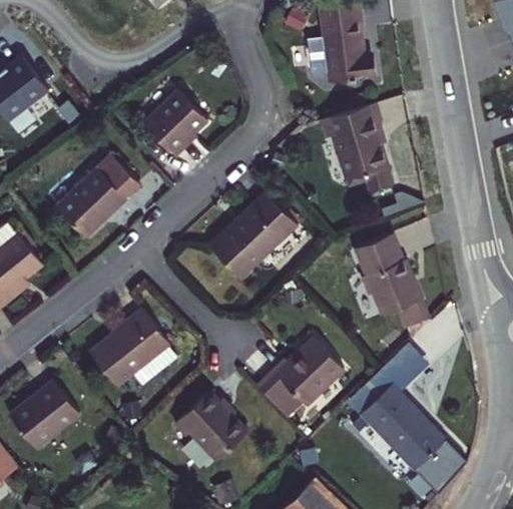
[(167,0),(166,0),(147,0),(156,10),(167,0)]
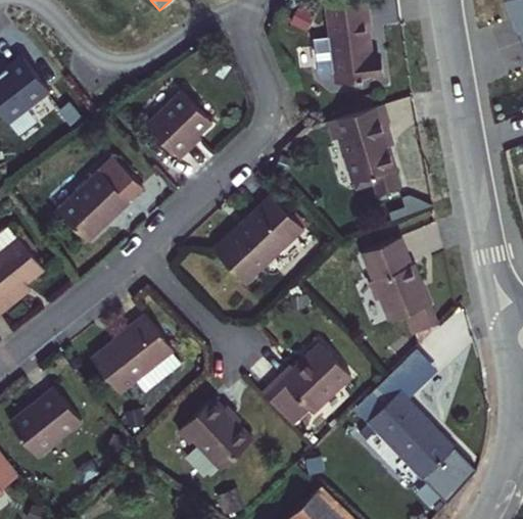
[(522,0),(506,0),(501,2),(522,59),(522,0)]
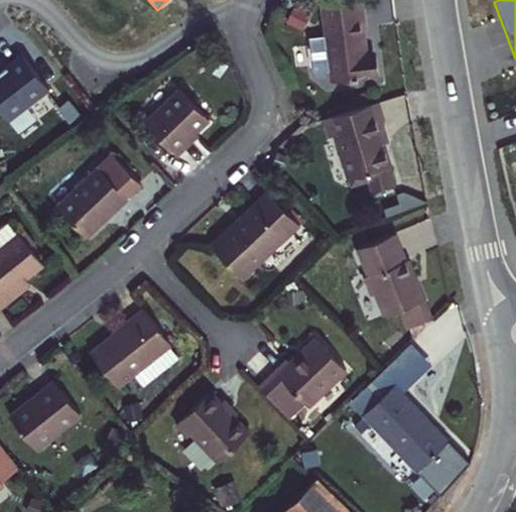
[(362,32),(364,31),(361,1),(320,7),(324,35),(309,37),(314,79),(330,76),(331,83),(371,78),(369,56),(365,57),(362,32)]
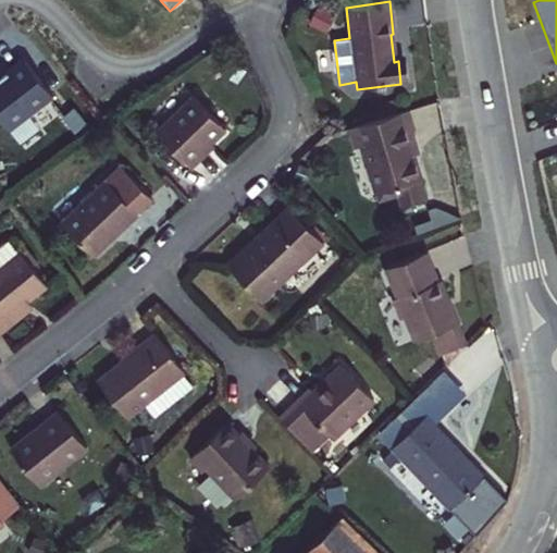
[(319,29),(322,13),(311,11),(307,27),(319,29)]
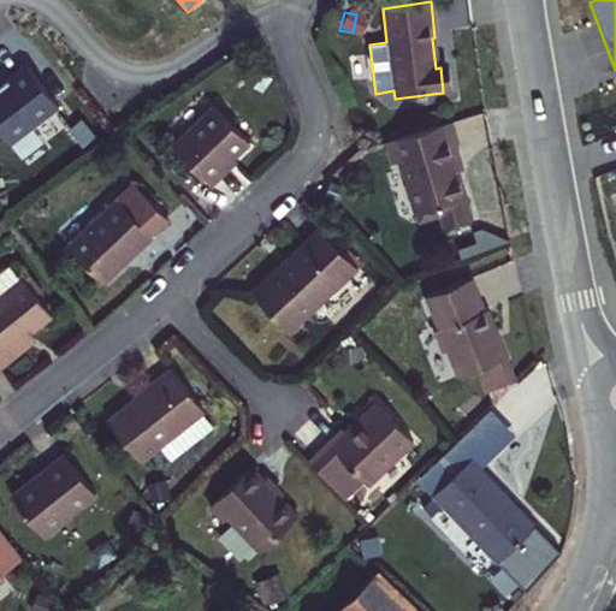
[(27,69),(0,89),(0,134),(11,148),(59,111),(27,69)]
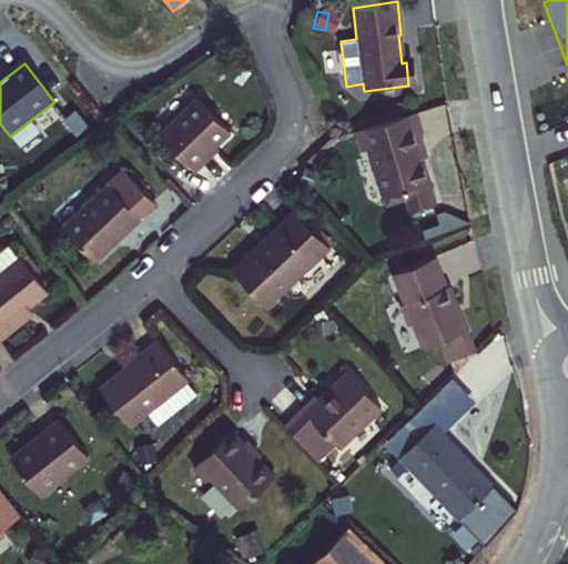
[(160,140),(193,173),(231,136),(199,104),(160,140)]
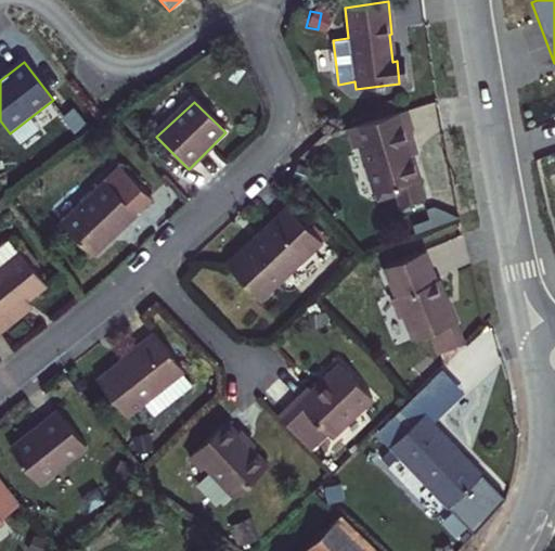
[(377,112),(355,119),(357,127),(379,119),(377,112)]
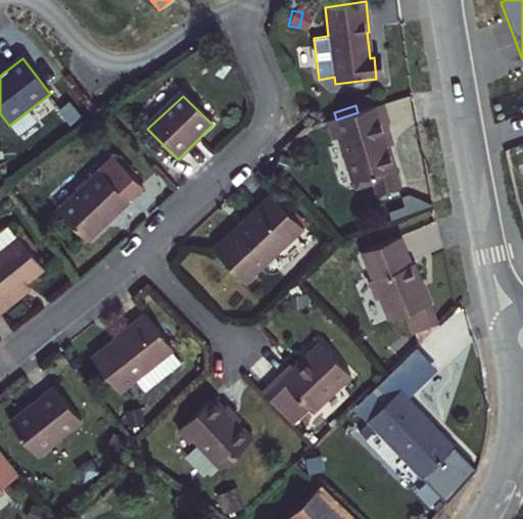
[(336,140),(348,185),(373,177),(378,196),(396,191),(390,172),(378,128),(386,125),(381,106),(358,112),(336,120),(324,123),(330,142),(336,140)]
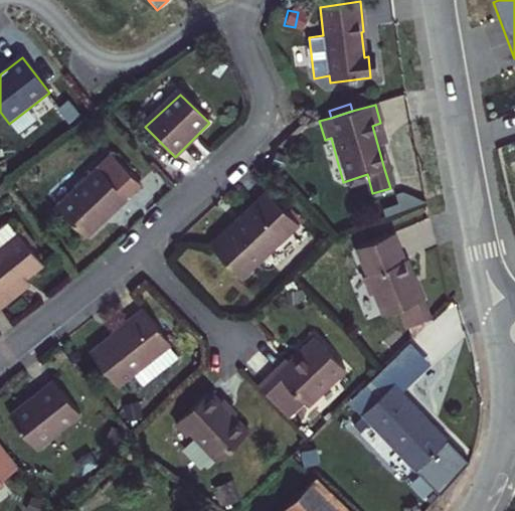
[(87,240),(129,202),(128,201),(142,187),(114,158),(58,210),(87,240)]
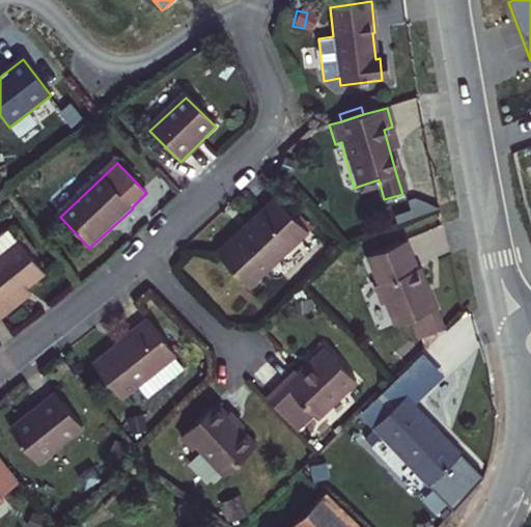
[(248,287),(306,232),(276,200),(246,228),(249,232),(220,259),(248,287)]
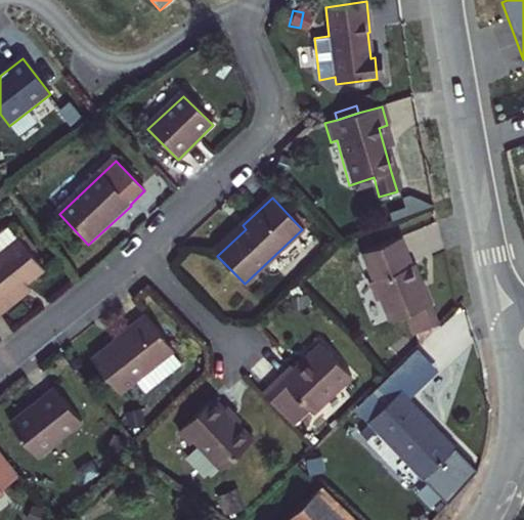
[(20,292),(45,272),(19,243),(0,257),(0,316),(25,297),(20,292)]
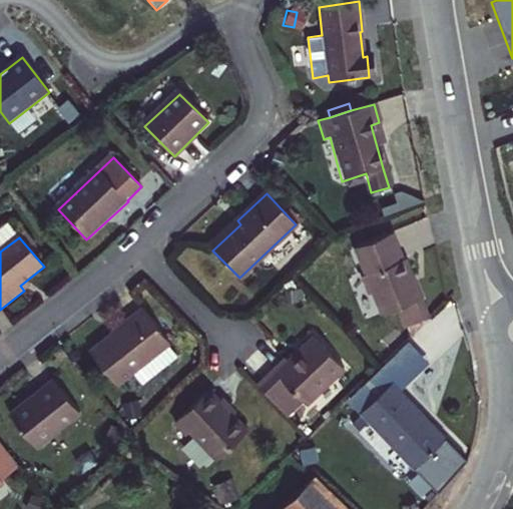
[(401,264),(391,237),(355,250),(380,317),(403,308),(421,301),(406,261),(401,264)]
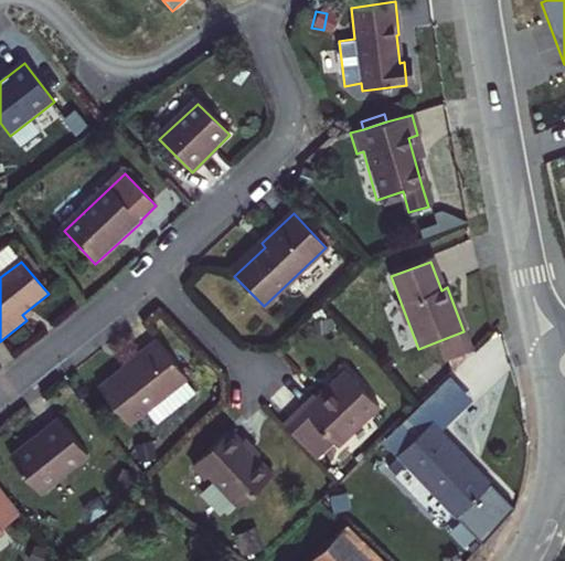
[(471,351),(464,331),(444,339),(451,360),(471,351)]
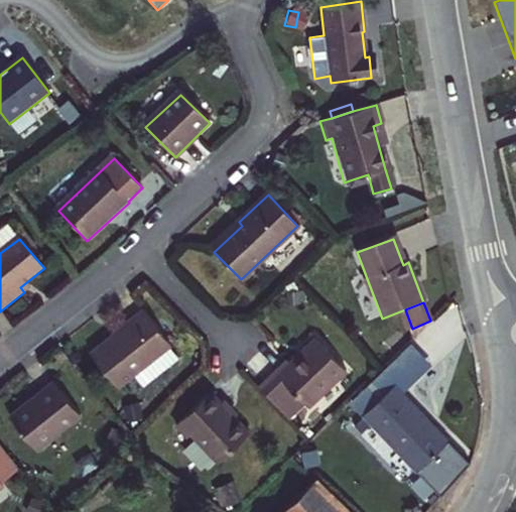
[(168,348),(169,347),(143,313),(89,356),(116,390),(133,377),(142,388),(178,361),(168,348)]
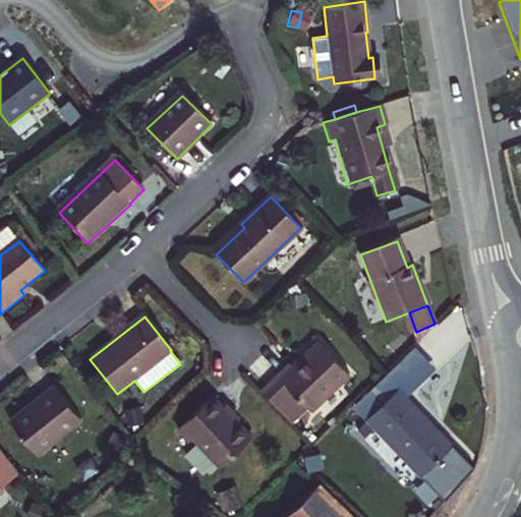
[(311,412),(351,375),(322,344),(295,367),(291,363),(261,393),(291,422),(307,408),(311,412)]
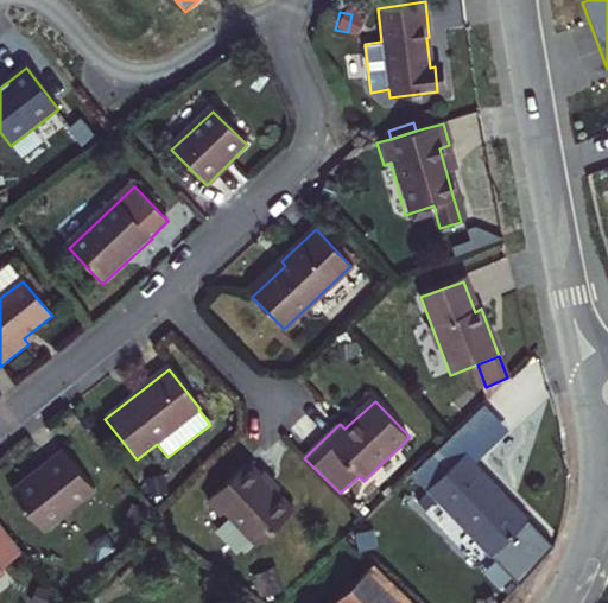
[(38,538),(94,494),(62,454),(7,496),(38,538)]
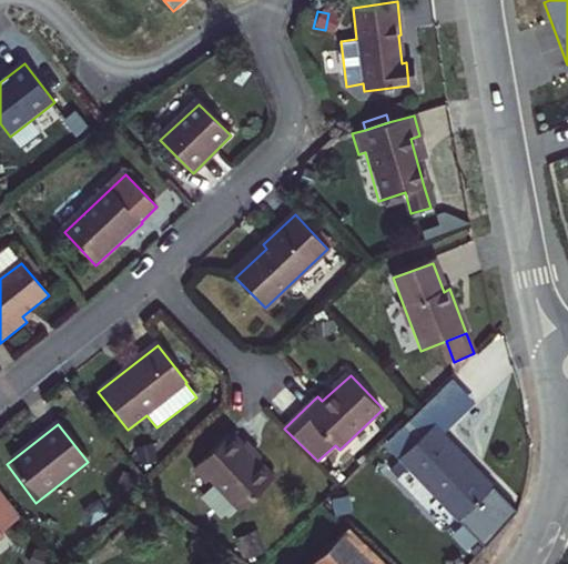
[(399,460),(459,521),(495,487),(435,425),(399,460)]
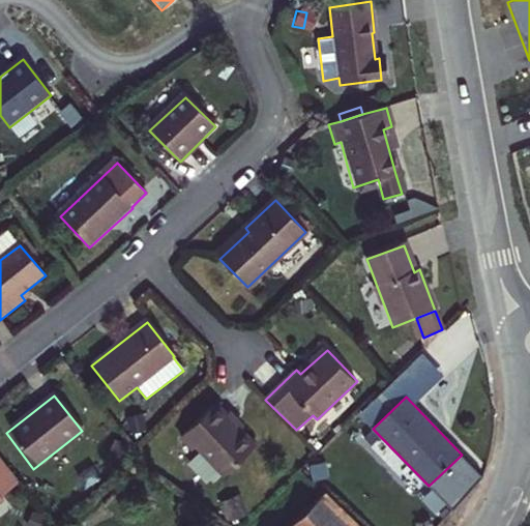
[(197,449),(225,478),(256,448),(215,407),(180,441),(193,454),(197,449)]
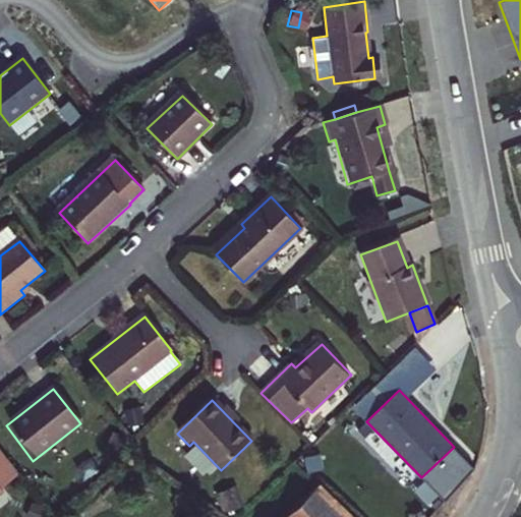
[(0,492),(2,492),(0,489),(0,470),(9,464),(0,453),(0,492)]
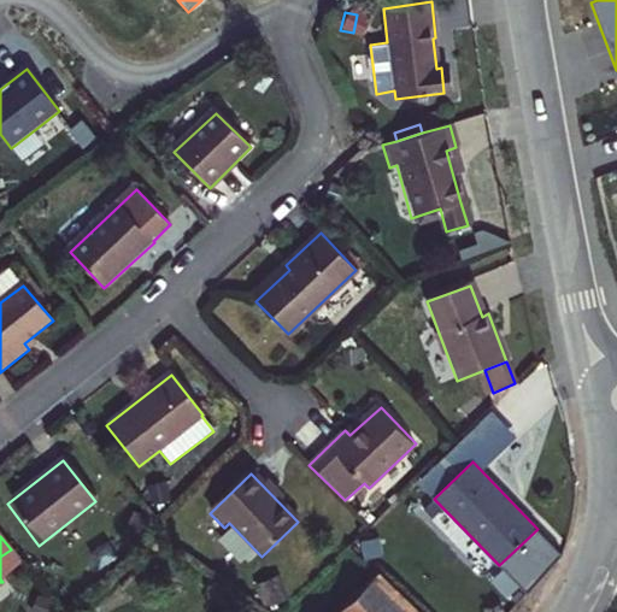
[(11,549),(0,557),(0,578),(3,582),(23,565),(11,549)]
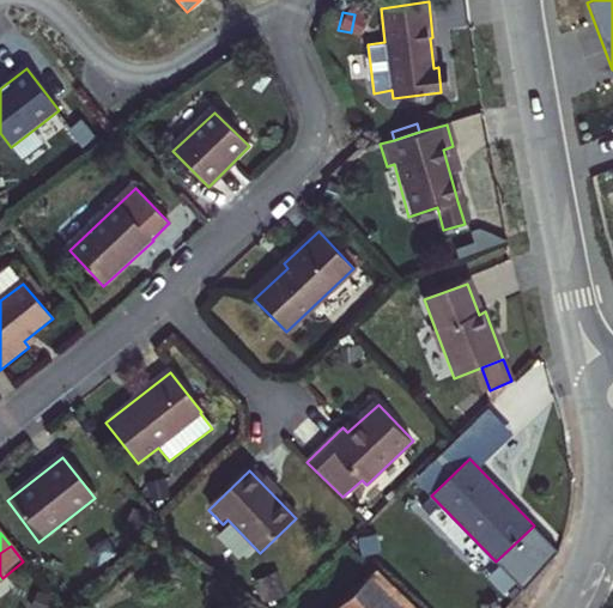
[(406,607),(343,547),(279,607),(406,607)]
